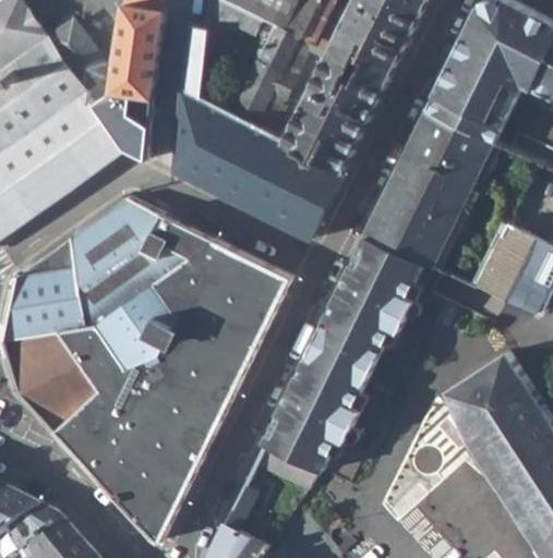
[(0,231),(122,146),(147,159),(157,57),(163,8),(131,3),(123,1),(112,88),(94,101),(83,87),(101,73),(103,62),(70,21),(46,37),(19,0),(5,0),(0,4),(0,231)]
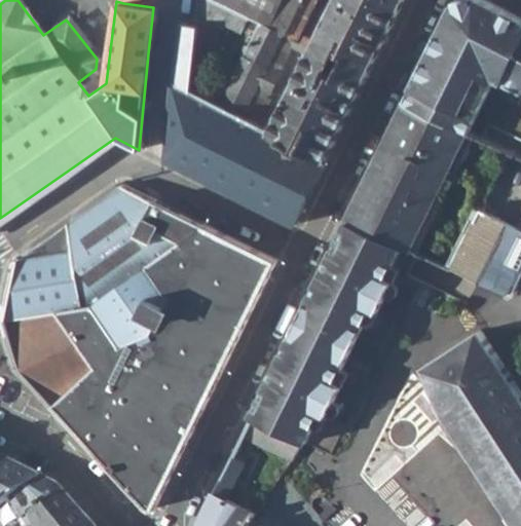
[(230,9),(212,0),(194,0),(194,24),(222,27),(230,9)]
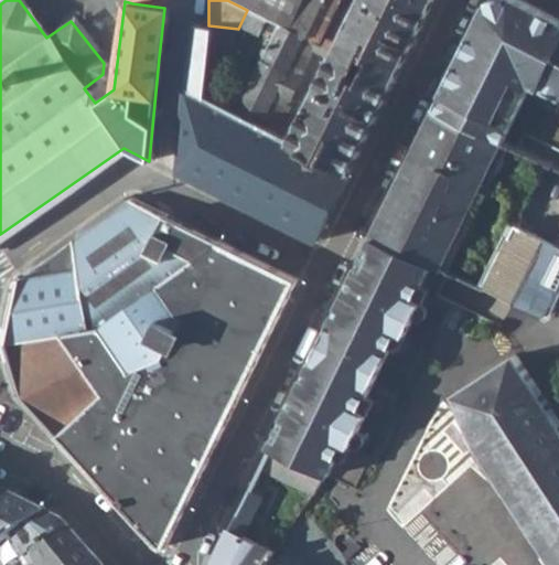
[(227,0),(247,10),(264,18),(300,35),(316,0),(227,0)]
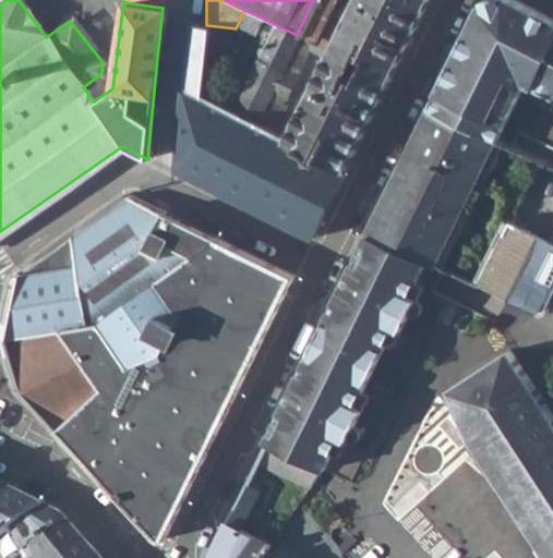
[(313,0),(297,35),(310,41),(331,0),(313,0)]
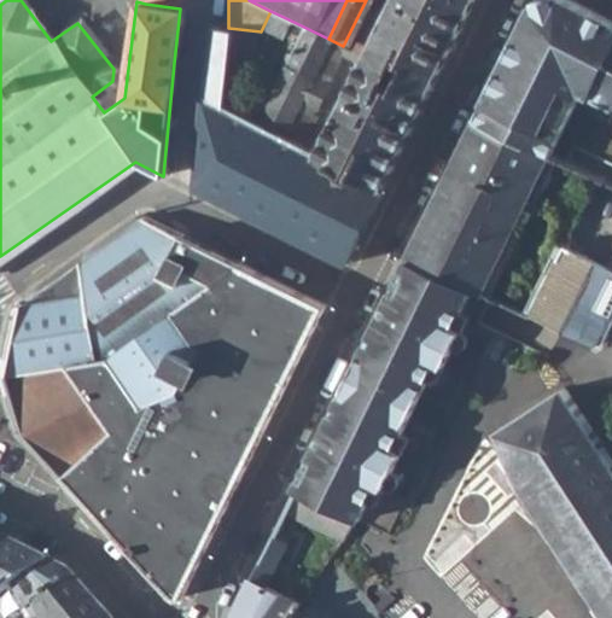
[(348,48),(426,86),(468,0),(389,0),(366,48),(351,42),(348,48)]
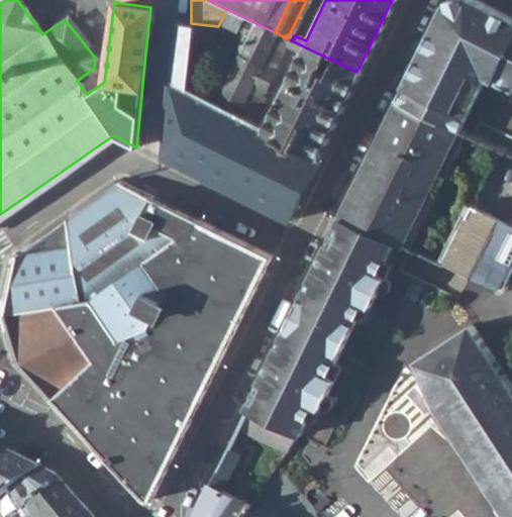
[(511,19),(473,0),(450,0),(439,6),(392,104),(451,132),(454,133),(483,76),(511,90),(511,19)]
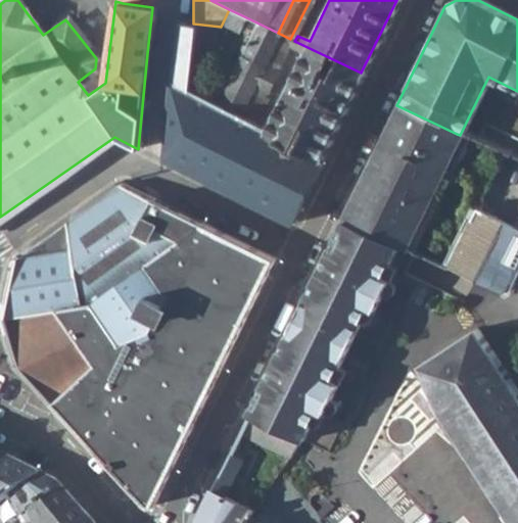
[(290,39),(278,33),(244,16),(240,25),(250,30),(216,105),(319,156),(361,73),(294,41),(290,39)]
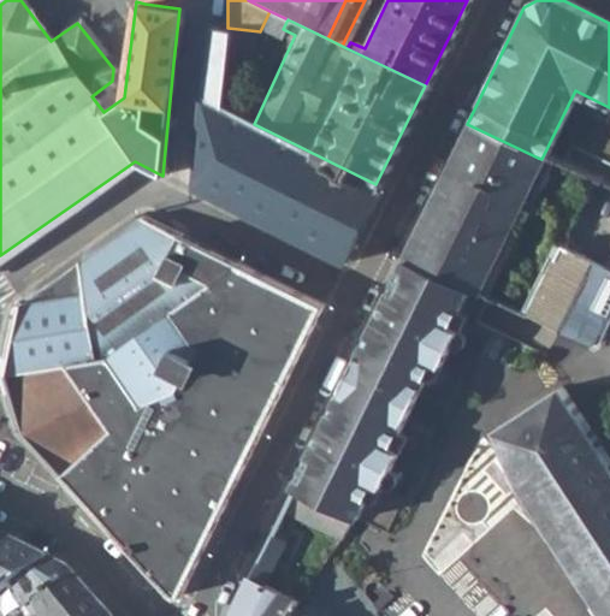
[(220,108),(227,28),(206,27),(191,189),(338,261),(375,184),(254,124),(220,108)]
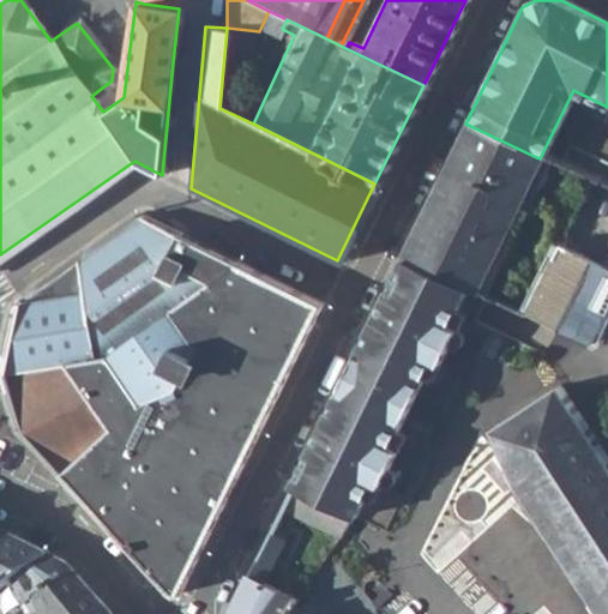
[(536,157),(465,124),(399,259),(464,289),(470,293),(536,157)]
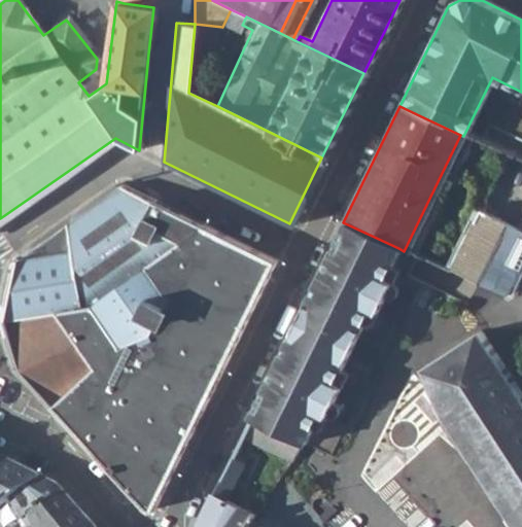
[(14,261),(1,320),(8,344),(18,372),(145,511),(152,507),(274,259),(201,224),(119,184),(14,261)]
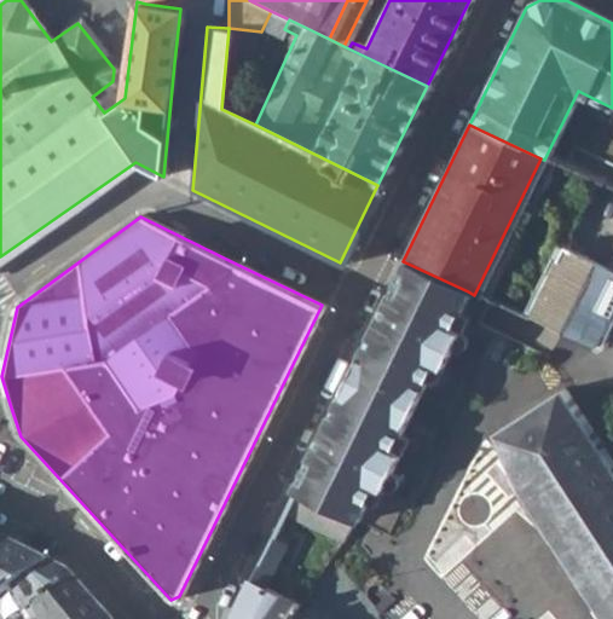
[(612,304),(612,272),(560,248),(527,319),(593,348),(612,304)]
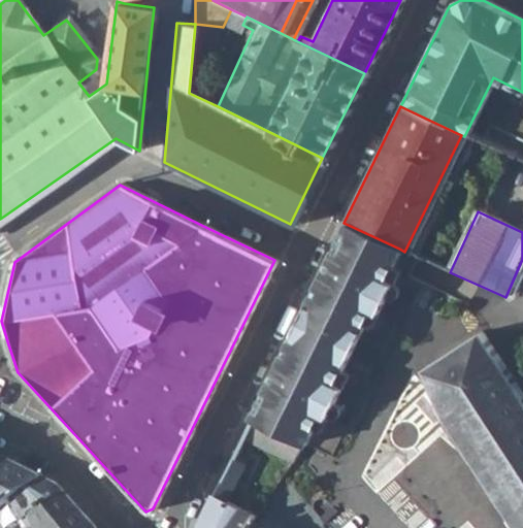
[(247,418),(301,447),(317,415),(322,418),(337,388),(331,385),(367,310),(374,314),(388,285),(383,283),(390,268),(394,260),(399,249),(344,223),(247,418)]
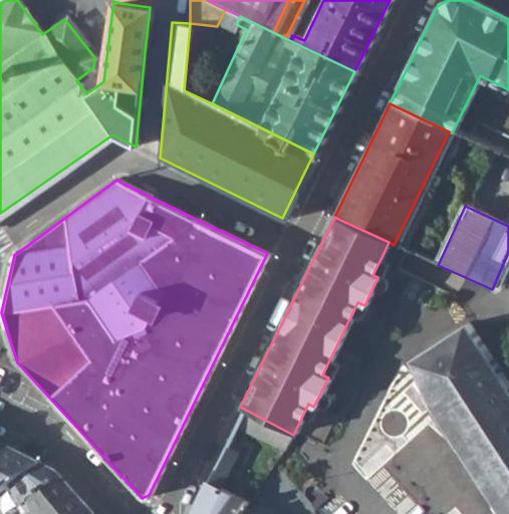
[(465,321),(412,355),(431,399),(506,513),(508,513),(508,388),(478,340),(465,321)]
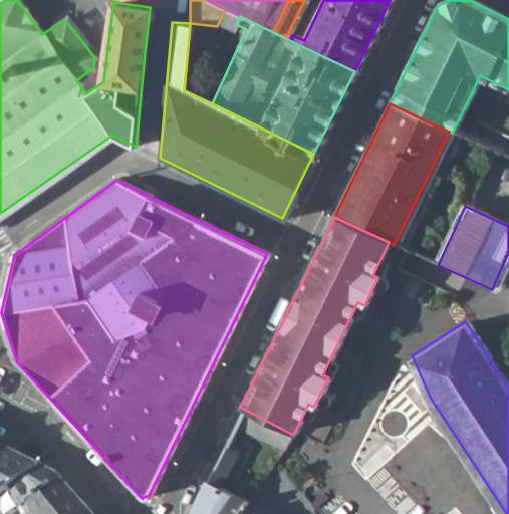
[(236,513),(244,503),(216,488),(234,453),(221,446),(188,513),(236,513)]
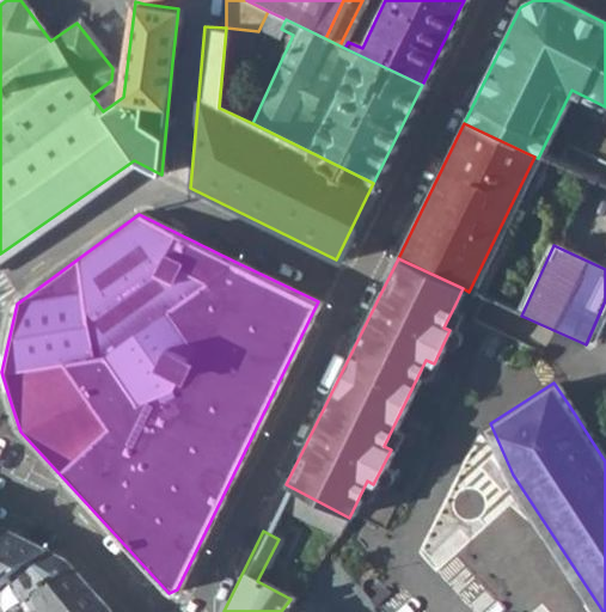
[(0,589),(48,557),(0,533),(0,589)]
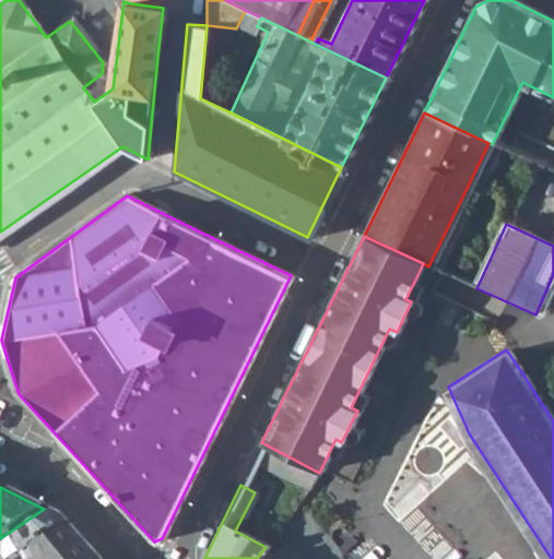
[(0,558),(18,558),(20,558),(21,558),(98,558),(60,518),(44,509),(0,538),(0,558)]
